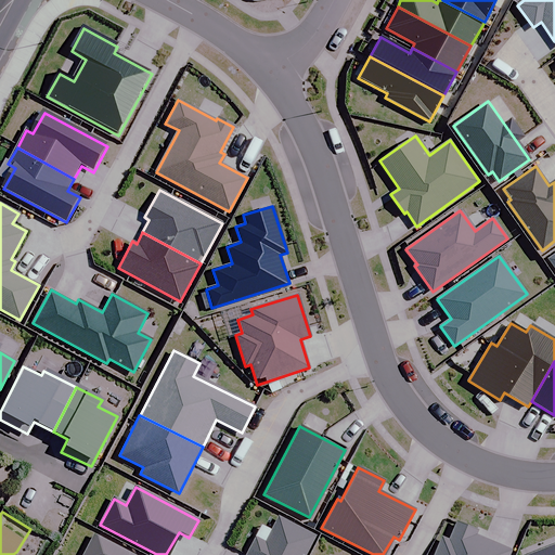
[(304,554),(314,536),(279,517),(268,536),(265,543),(256,538),(246,554),(304,554)]
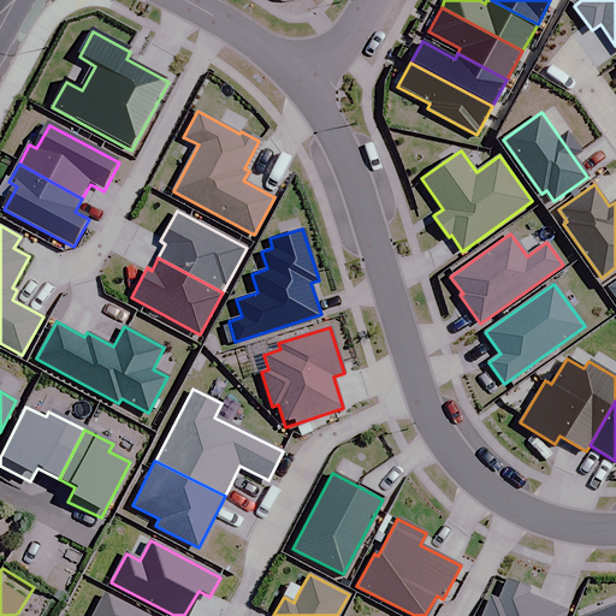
[(564,615),(567,611),(527,594),(529,590),(507,580),(498,600),(491,597),(483,615),(564,615)]
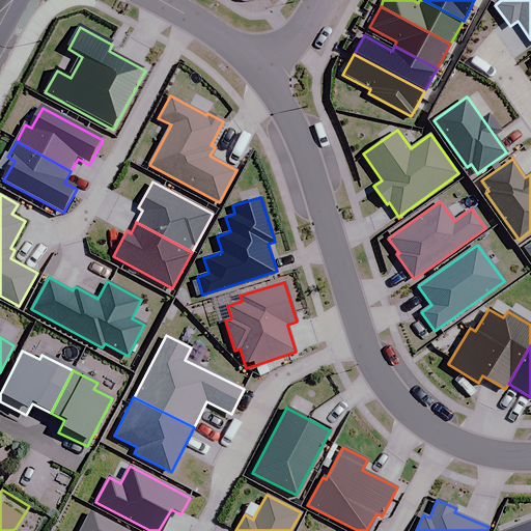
[(126,530),(89,511),(79,530),(126,530)]
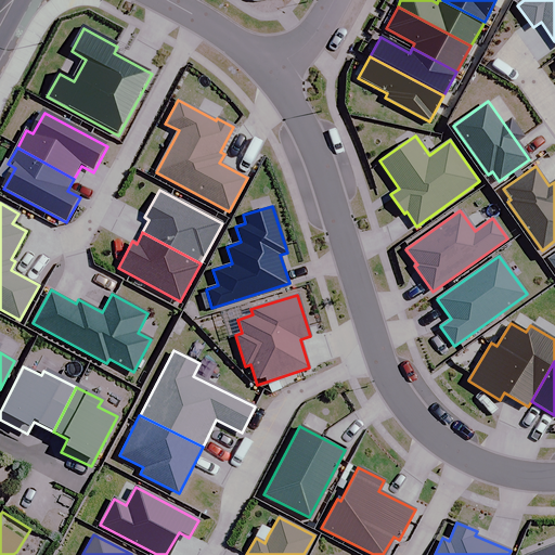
[(554,554),(554,545),(530,554),(554,554)]
